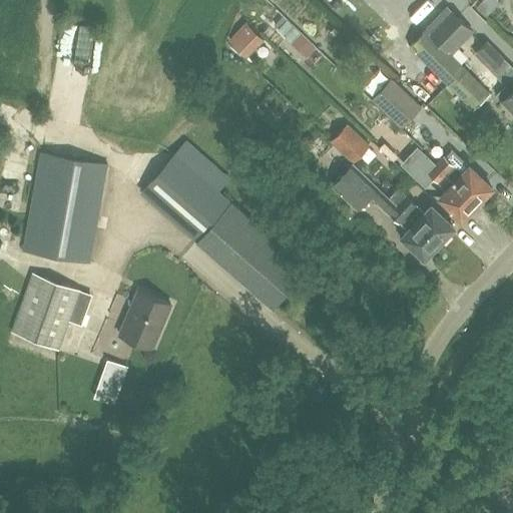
[(333,0),(328,6),(336,12),(342,6),(336,0),(333,0)]
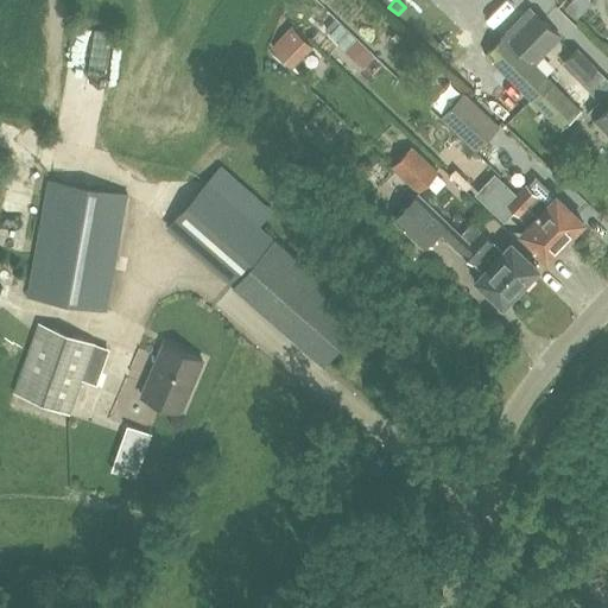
[(532,63),(558,36),(531,10),(486,55),(559,130),(580,109),(550,81),(532,63)]
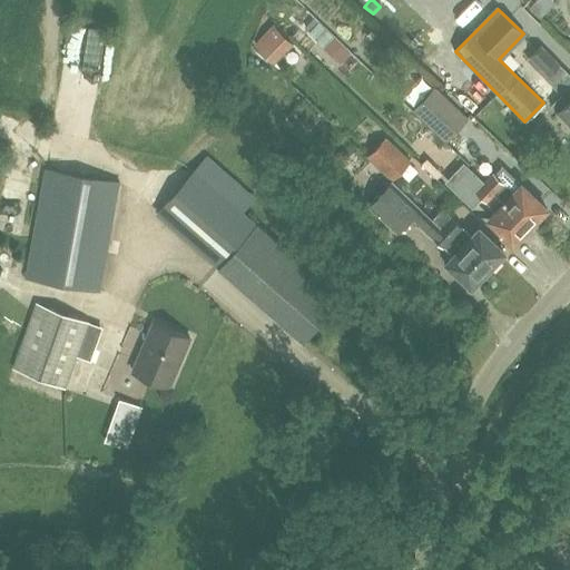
[(291,41),(274,26),(255,47),(271,61),(291,41)]
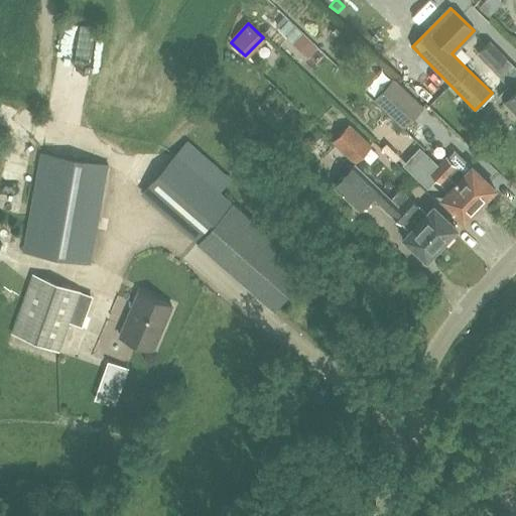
[(308,39),(297,51),(305,58),(316,47),(308,39)]
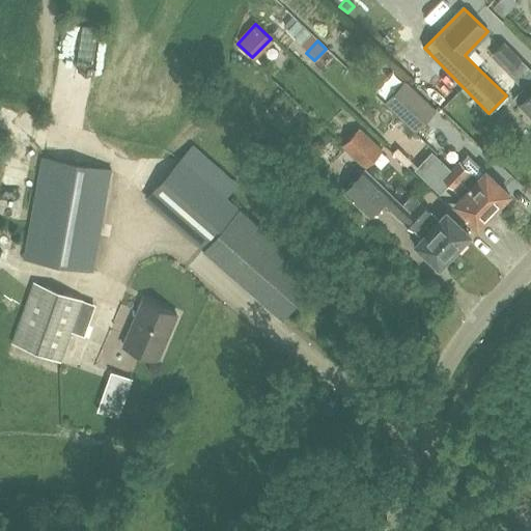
[(530,68),(504,43),(491,57),(523,89),(513,98),(530,114),(530,68)]
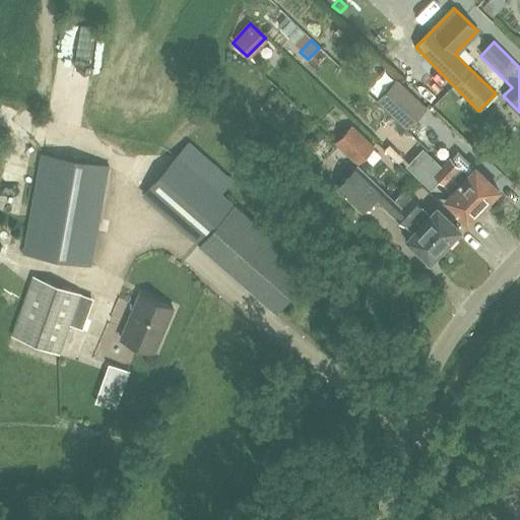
[(377,100),(406,128),(427,108),(397,79),(377,100)]
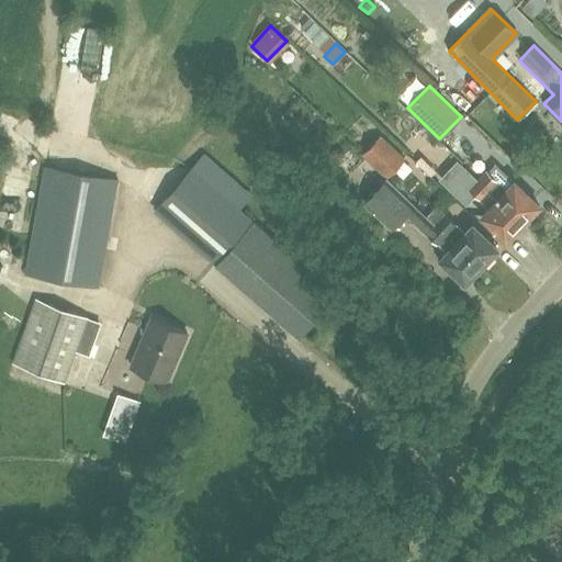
[(302,102),(301,101),(289,114),(291,116),(305,130),(317,116),(302,102)]
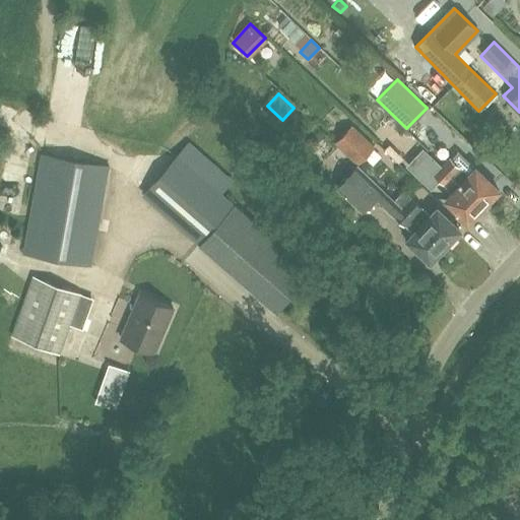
[(374,146),(351,126),(336,143),(358,164),(374,146)]
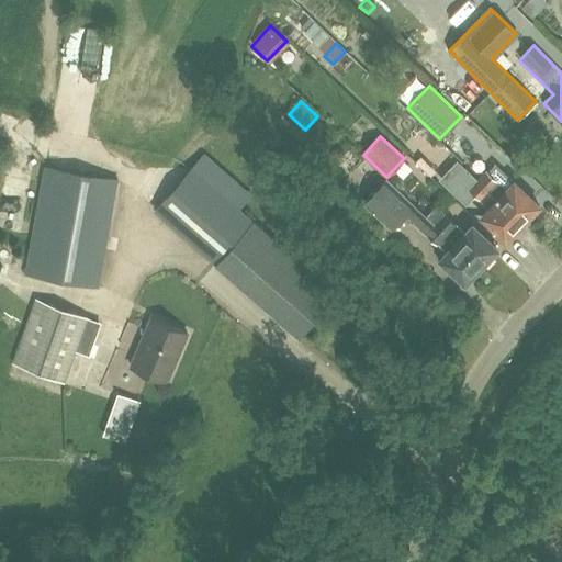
[(336,294),(238,209),(250,195),(204,155),(155,211),(299,336),(336,294)]
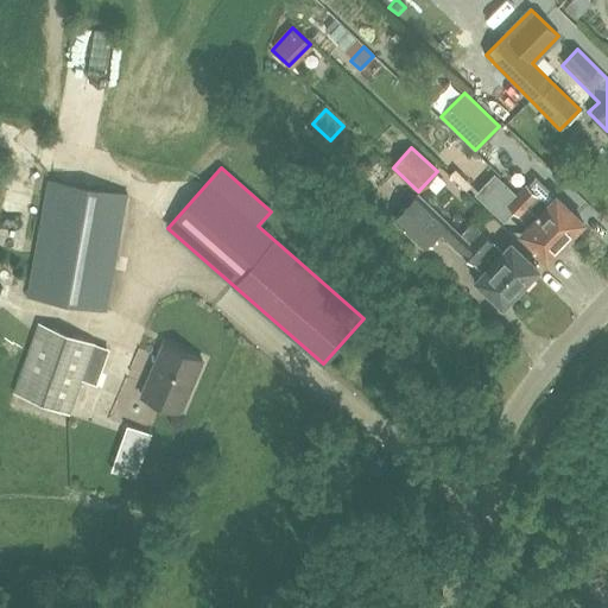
[(526,184),(517,194),(565,240),(582,222),(536,177),(527,185),(526,184)]
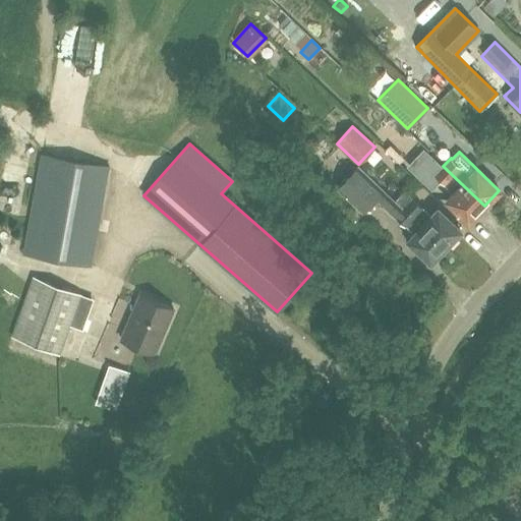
[(43,155),(24,253),(91,266),(109,167),(43,155)]
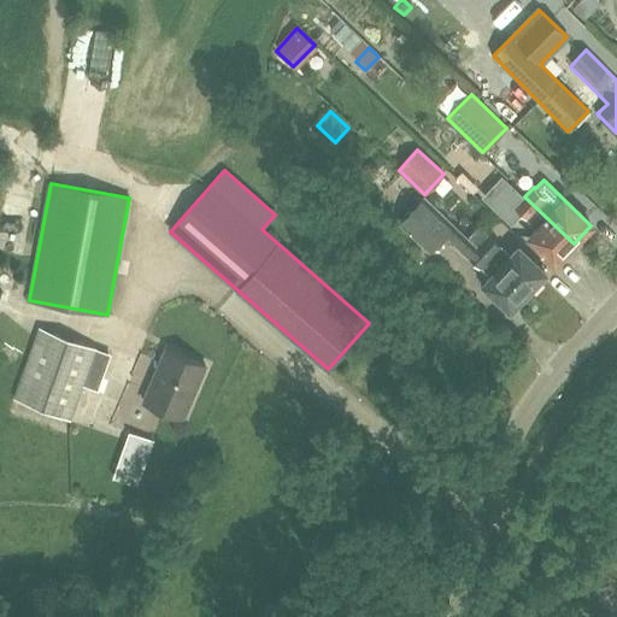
[(424,197),(398,224),(421,246),(438,228),(468,257),(470,254),(492,275),(483,285),(510,310),(518,300),(522,304),(530,294),(479,244),(477,246),(469,238),(424,197)]
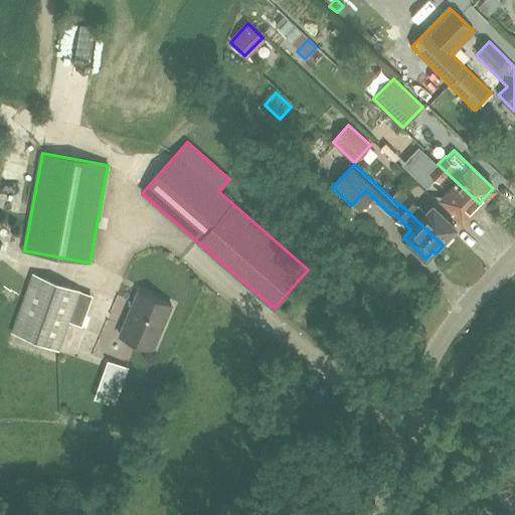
[(438,164),(430,172),(449,190),(442,197),(464,219),(479,203),(438,164)]
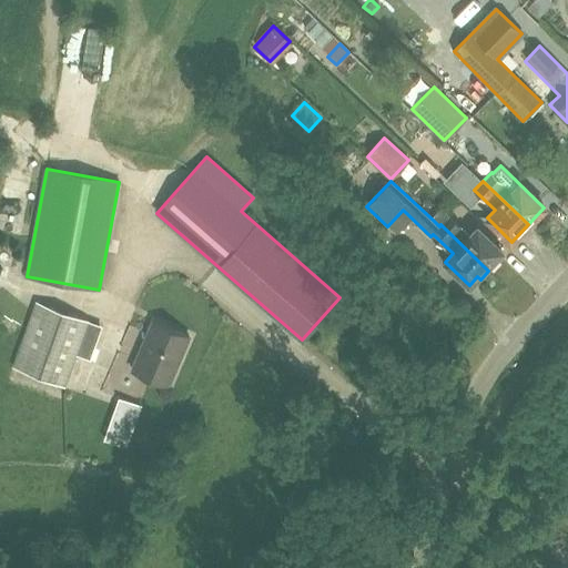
[(442,209),(432,219),(439,226),(440,224),(488,271),(497,262),(495,259),(503,251),(477,227),(469,235),(442,209)]
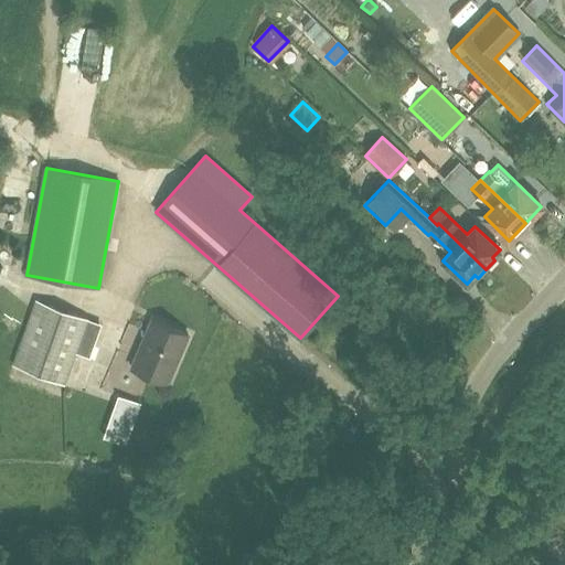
[(36,300),(13,365),(63,384),(86,319),(36,300)]
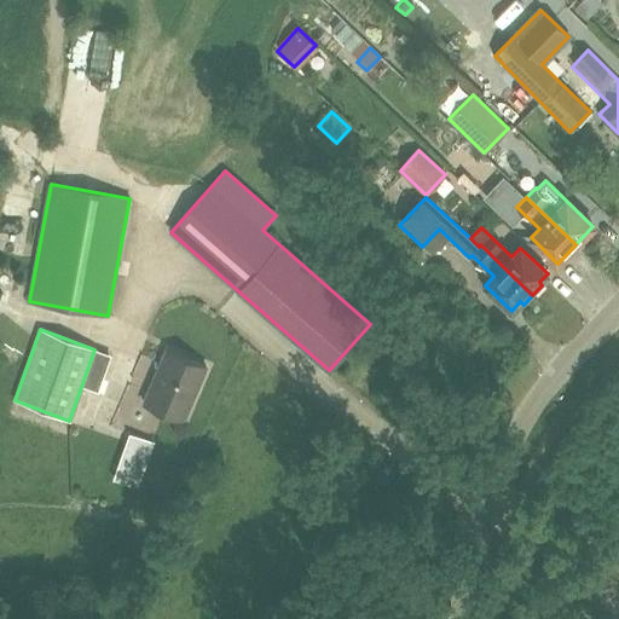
[(144,403),(184,420),(207,366),(167,350),(144,403)]
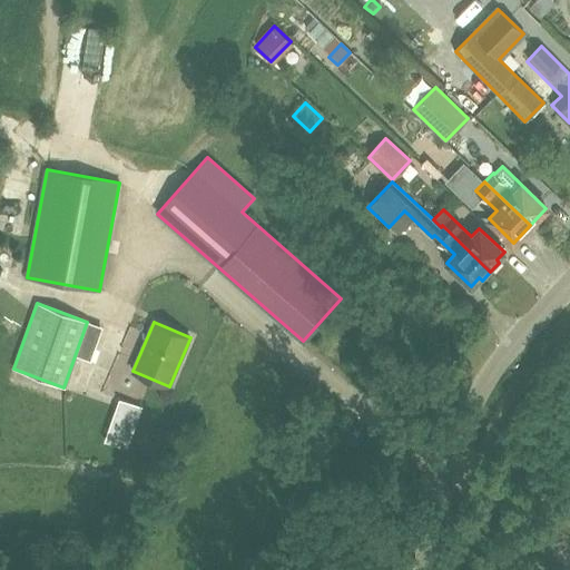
[(119,399),(105,440),(126,448),(140,406),(119,399)]
